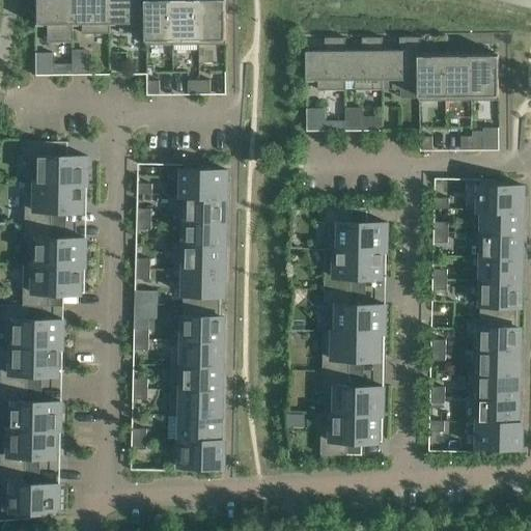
[(33,0),(34,24),(46,24),(46,42),(74,42),(73,23),(72,0),(33,0)]
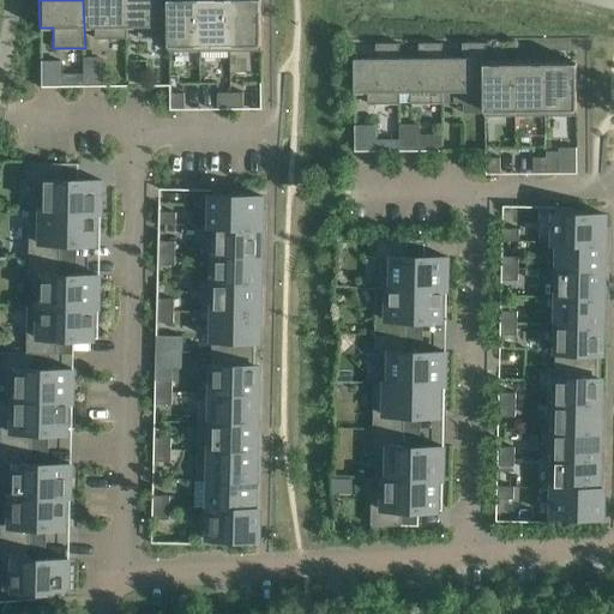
[(83,0),(84,26),(96,26),(96,38),(128,38),(127,26),(126,0),(83,0)]
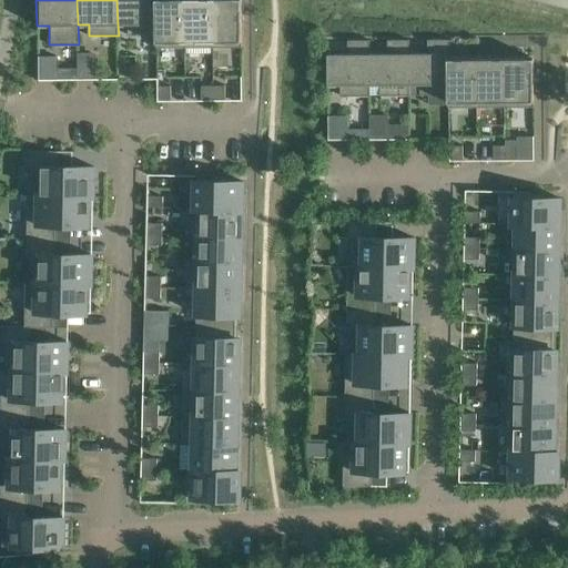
[(156,0),(117,0),(118,24),(129,24),(129,36),(156,34),(158,34),(156,0)]
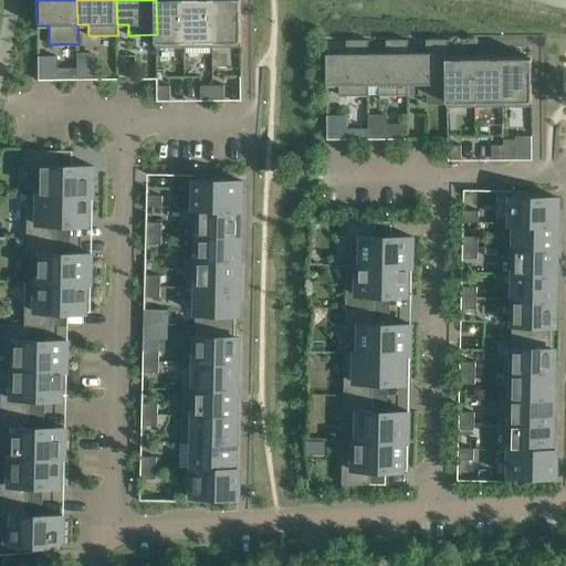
[(156,48),(185,46),(184,0),(156,0),(157,34),(156,34),(156,48)]
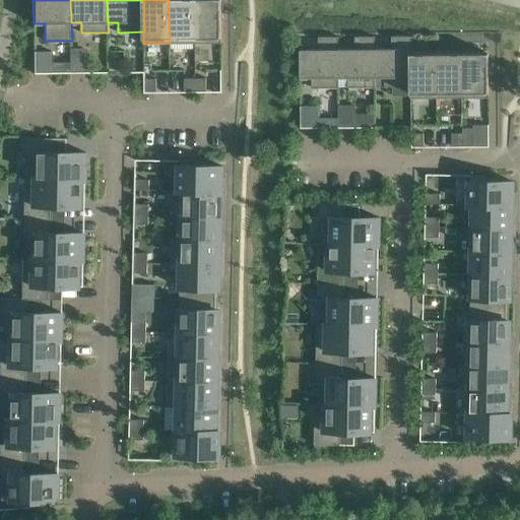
[(194,0),(169,0),(170,43),(195,43),(194,0)]
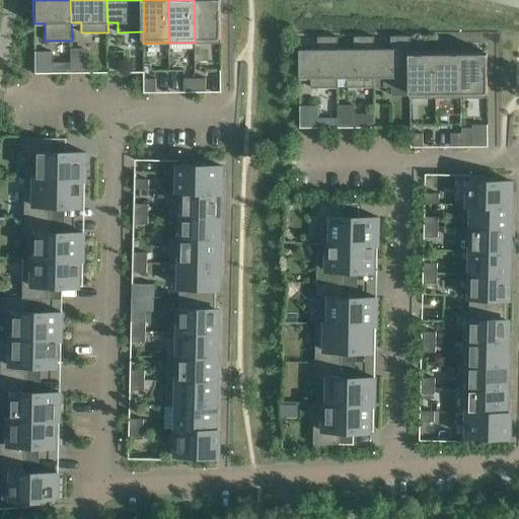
[(194,0),(195,43),(221,43),(220,0),(194,0)]
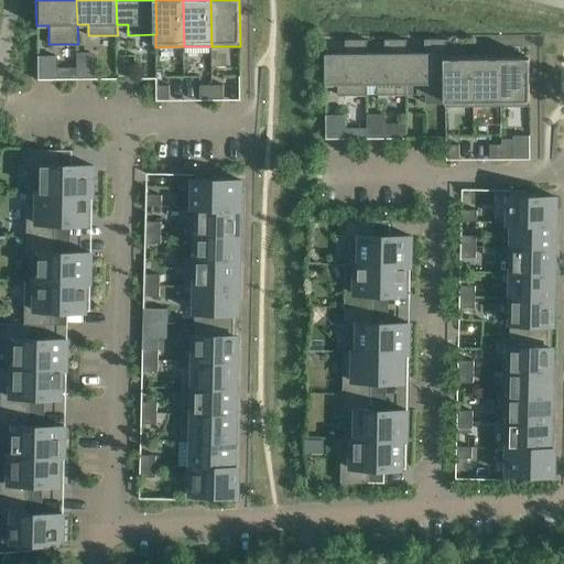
[(425,53),(407,53),(407,84),(408,84),(418,84),(418,95),(445,94),(446,94),(446,58),(446,39),(425,40),(425,53)]
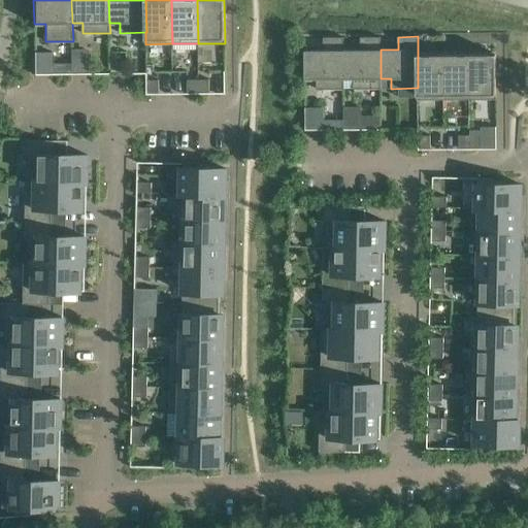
[(344,78),(343,78),(343,50),(343,37),(324,37),(324,50),(305,50),(305,79),(317,79),(317,89),(344,89),(344,78)]
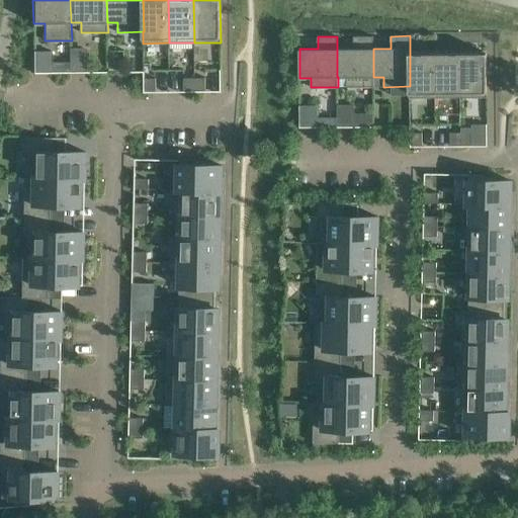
[(373,77),(373,49),(373,36),(354,36),(354,49),(337,49),(337,77),(338,77),(347,77),(347,87),(374,87),(374,77),(373,77)]
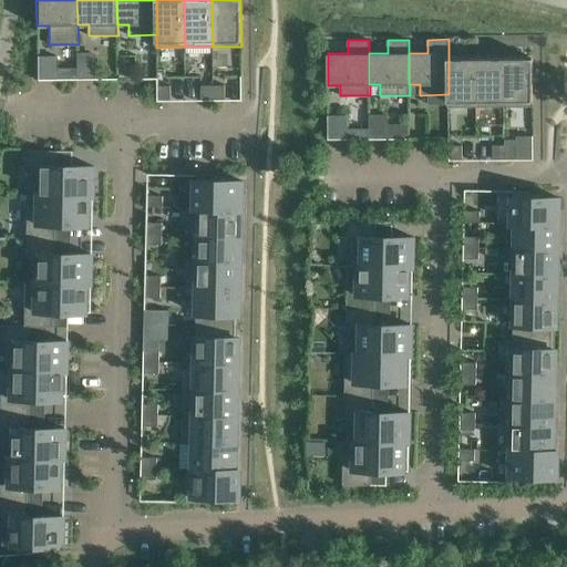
[(60,53),(60,65),(80,65),(79,53),(60,53)]
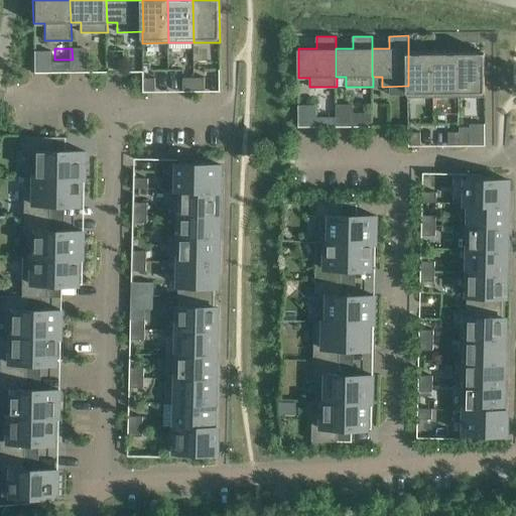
[(433,52),(408,53),(408,86),(407,86),(407,98),(433,97),(433,52)]
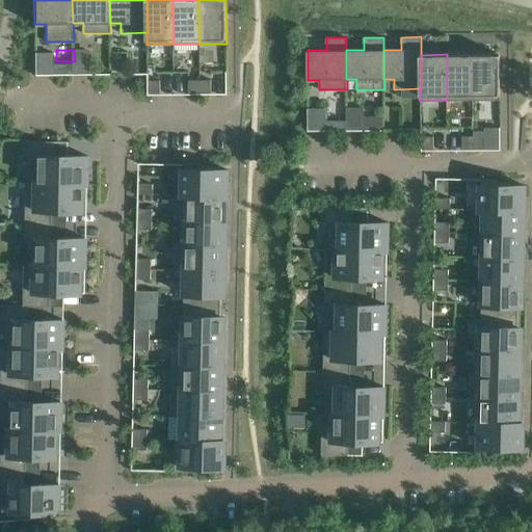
[(447,54),(447,100),(473,100),(473,54),(447,54)]
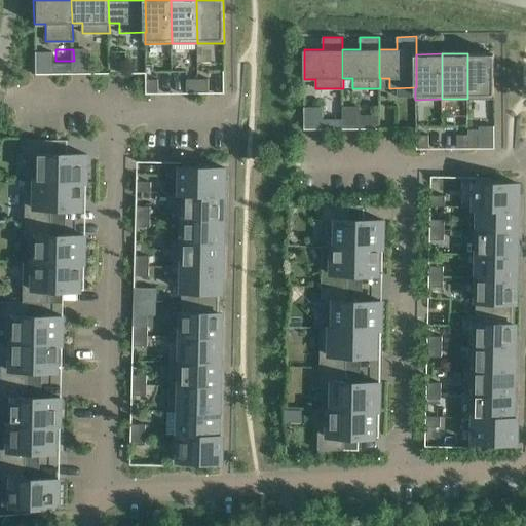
[(467,99),(494,99),(494,53),(467,53),(467,99)]
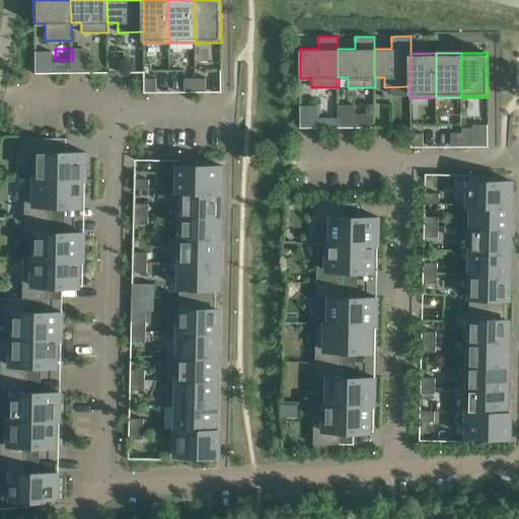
[(71,62),(52,62),(52,72),(71,72),(71,62)]
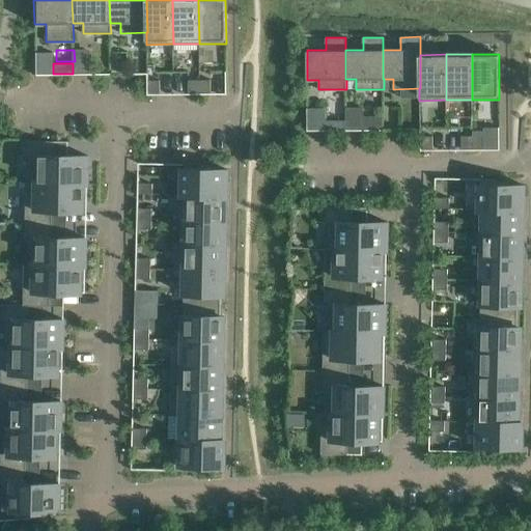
[(160,93),(160,80),(148,80),(148,93),(160,93)]
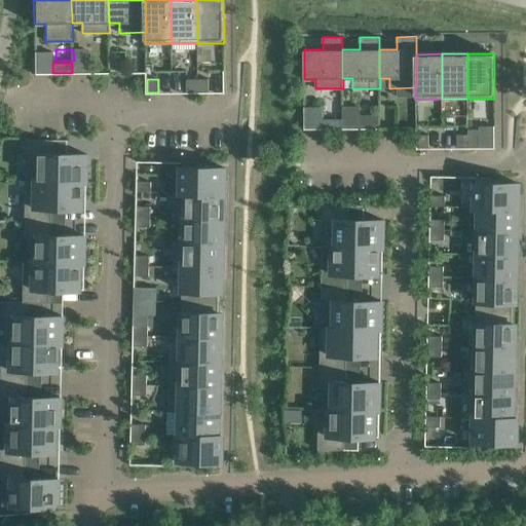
[(187,92),(197,92),(197,79),(187,79),(187,92)]
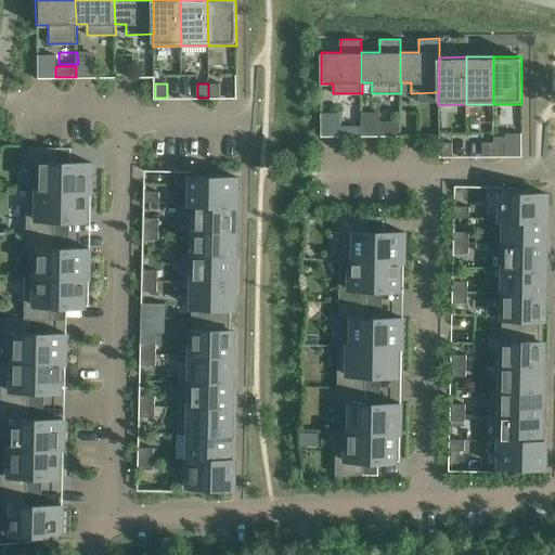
[(220,84),(208,84),(208,98),(220,98),(220,84)]
